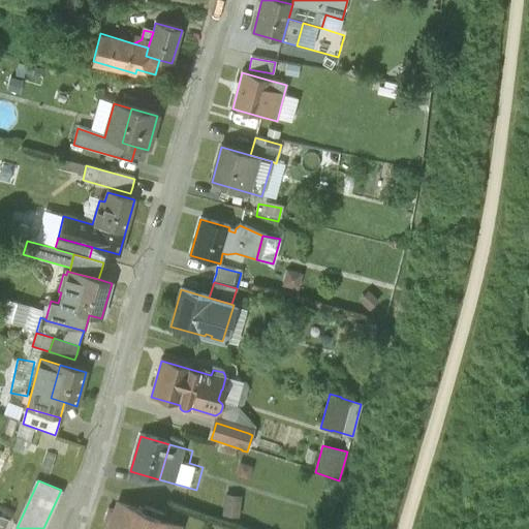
[(239,516),(242,496),(228,494),(225,514),(239,516)]
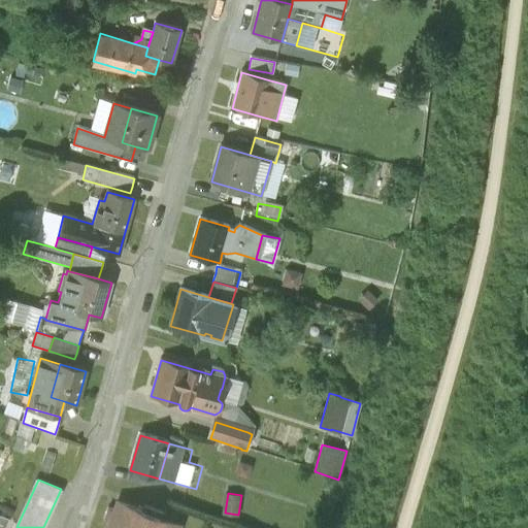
[(167,516),(144,507),(142,513),(118,503),(114,510),(108,508),(104,521),(110,523),(108,527),(178,527),(179,526),(165,521),(167,516)]
